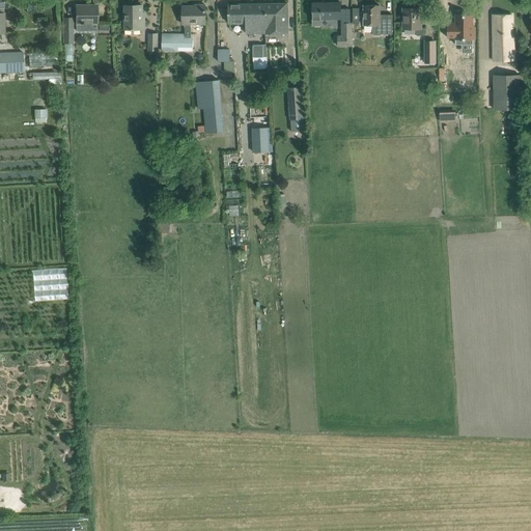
[(312,3),(312,14),(313,25),(320,25),(320,19),(341,19),(340,2),(312,3)]
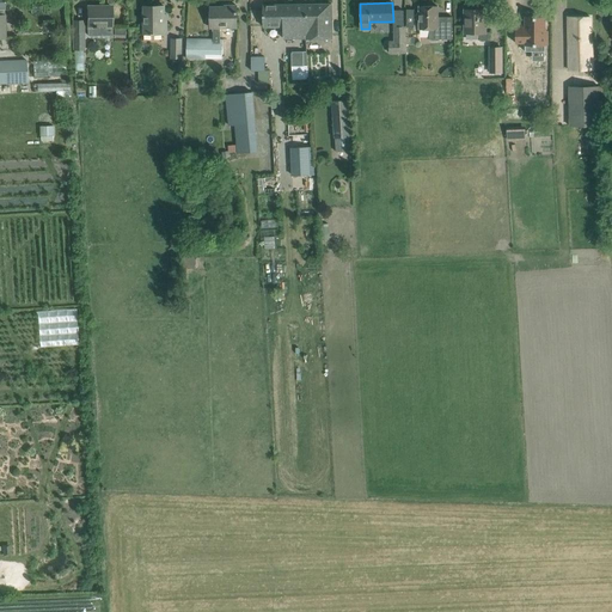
[(263,5),(263,26),(283,26),(283,40),(306,38),(305,4),(263,5)]
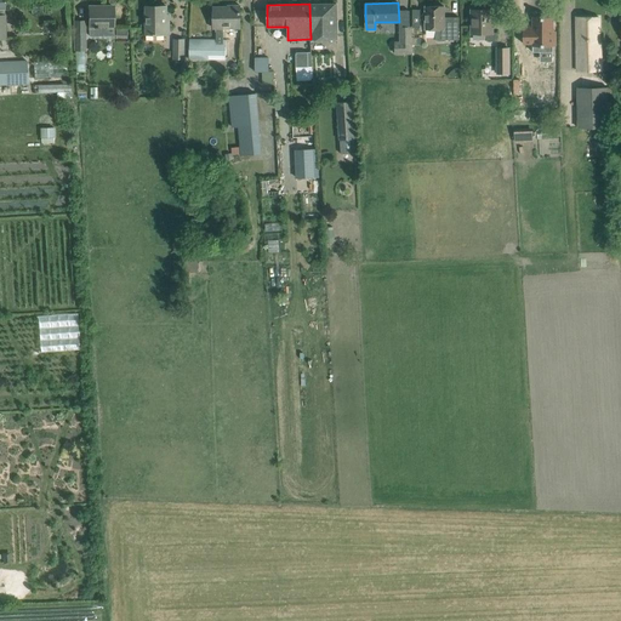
[(336,4),(309,4),(311,39),(337,39),(336,4)]
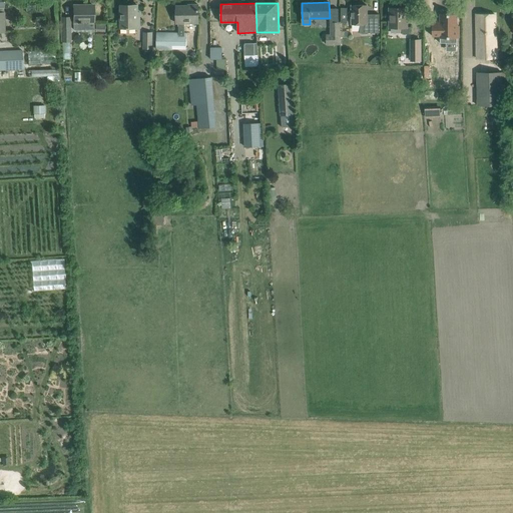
[(183,8),(183,6),(176,6),(176,23),(178,23),(178,33),(156,33),(156,49),(186,49),(186,33),(184,33),(184,23),(198,23),(198,4),(188,4),(188,8),(183,8)]
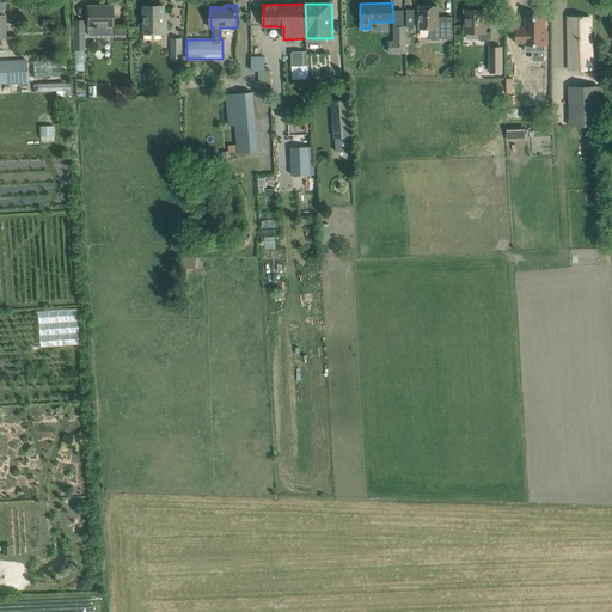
[(111,6),(87,6),(87,18),(87,26),(87,36),(96,36),(111,36),(111,26),(111,18),(111,6)]
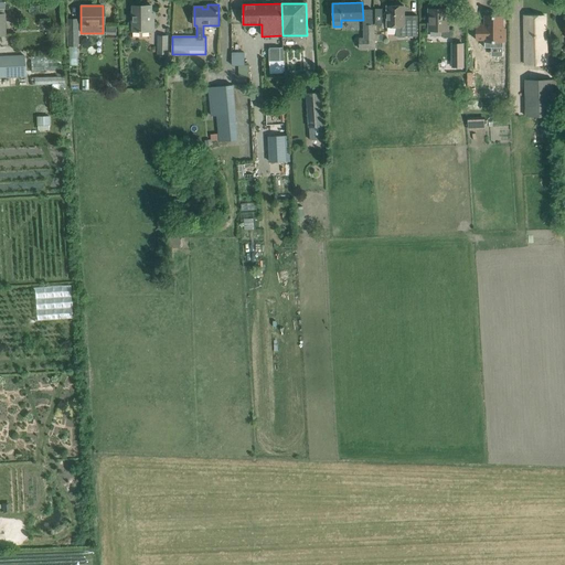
[(132,6),(132,17),(132,31),(155,31),(153,21),(151,21),(151,6),(132,6)]
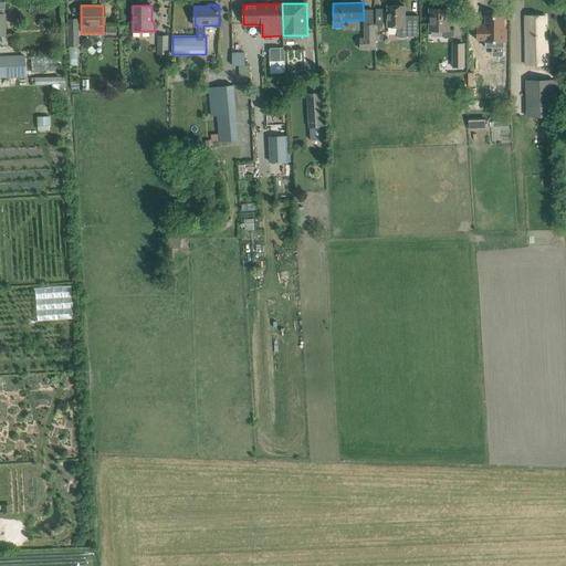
[(388,6),(388,17),(388,27),(397,27),(397,37),(418,37),(418,27),(418,16),(410,16),(410,20),(405,20),(405,6),(388,6)]
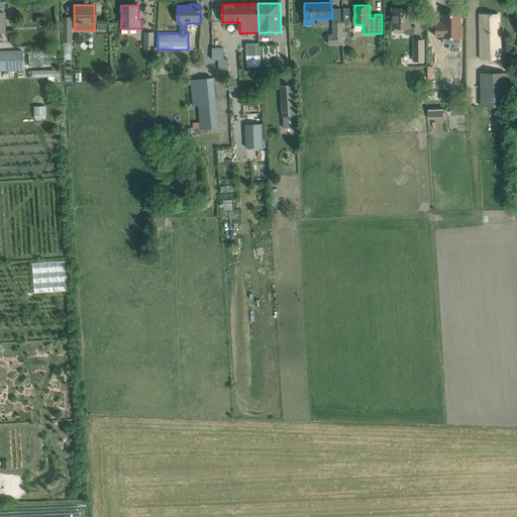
[(393,8),(393,18),(393,27),(405,27),(405,34),(414,34),(414,27),(410,27),(410,8),(393,8)]
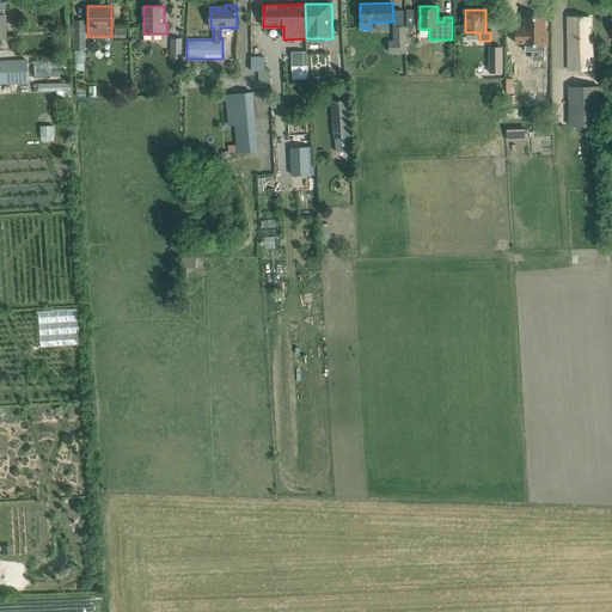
[(545,51),(545,17),(525,17),(525,26),(515,26),(515,43),(525,43),(525,51),(545,51)]
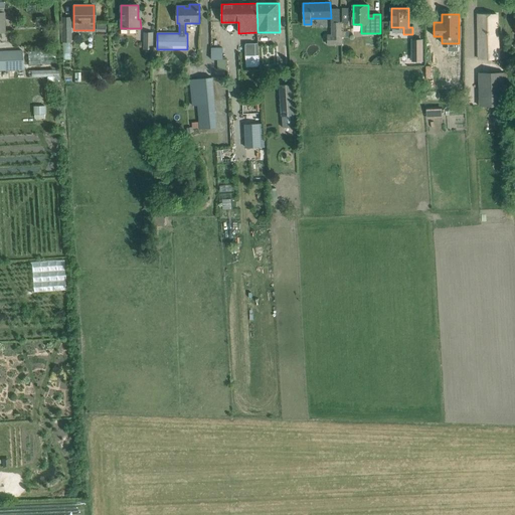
[(478,14),(478,34),(479,59),(499,58),(497,33),(497,14),(478,14)]
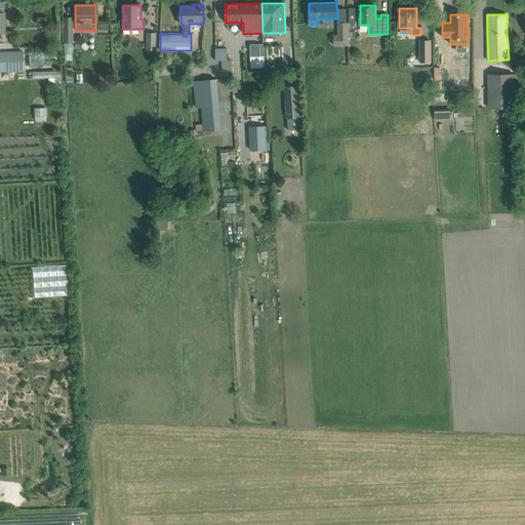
[(64,18),(64,43),(65,61),(72,61),(71,43),(72,43),(71,17),(64,18)]
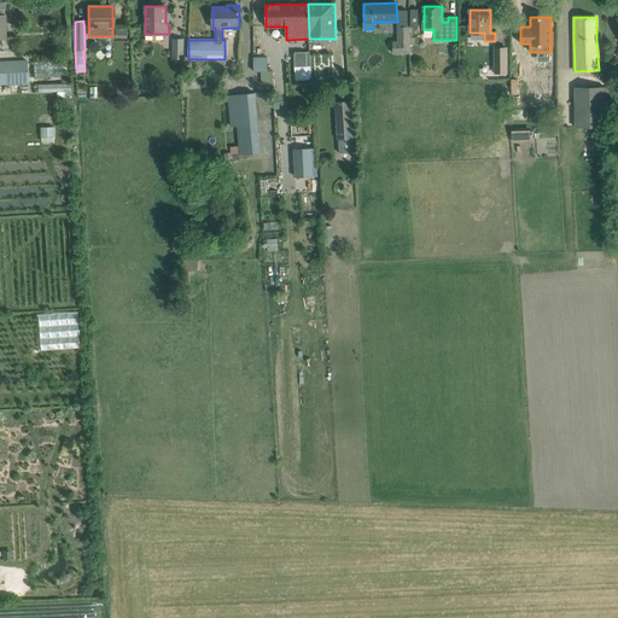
[(409,27),(398,28),(398,42),(394,42),(394,53),(409,53),(409,27)]
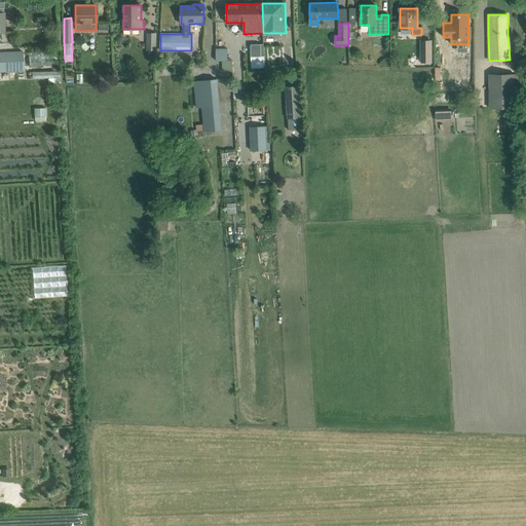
[(147,32),(147,48),(155,48),(155,32),(147,32)]
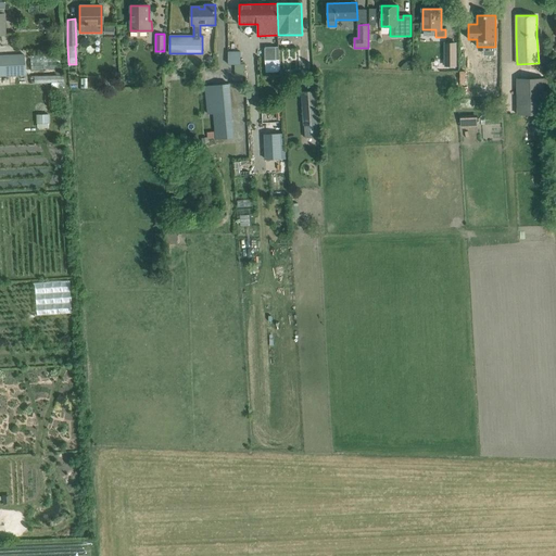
[(445,66),(455,66),(455,42),(445,42),(445,66)]
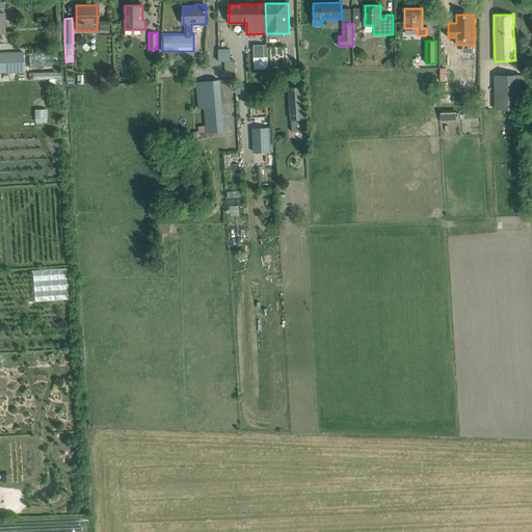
[(267,57),(266,45),(254,45),(254,58),(267,57)]
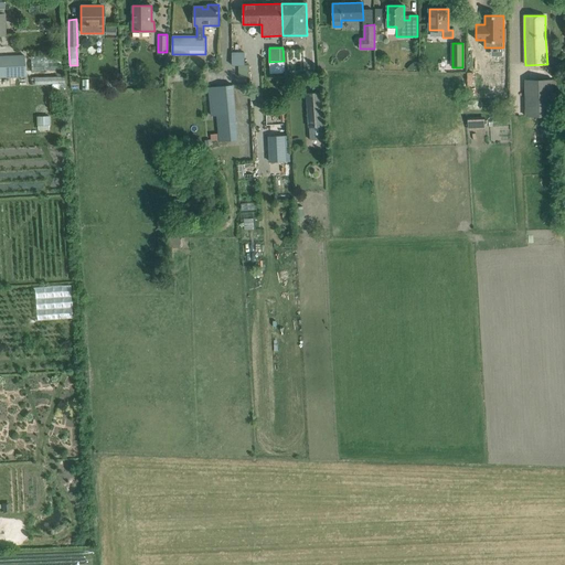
[(244,52),(232,52),(233,65),(238,65),(244,65),(244,52)]
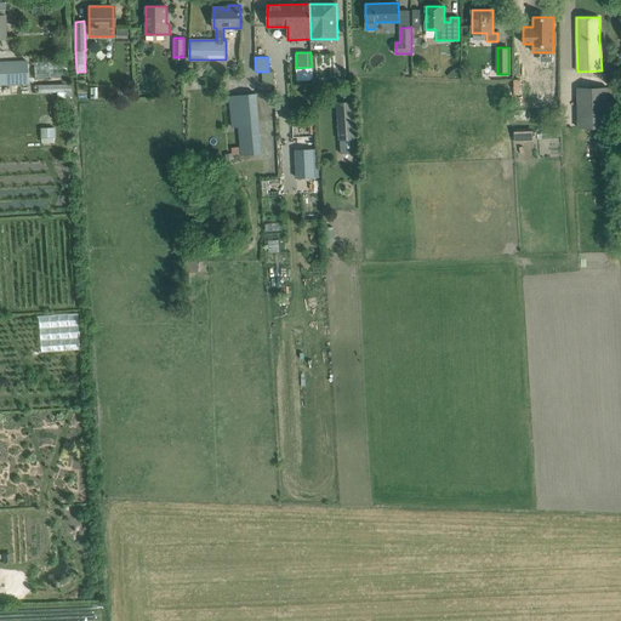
[(0,62),(0,84),(28,84),(27,61),(0,62)]
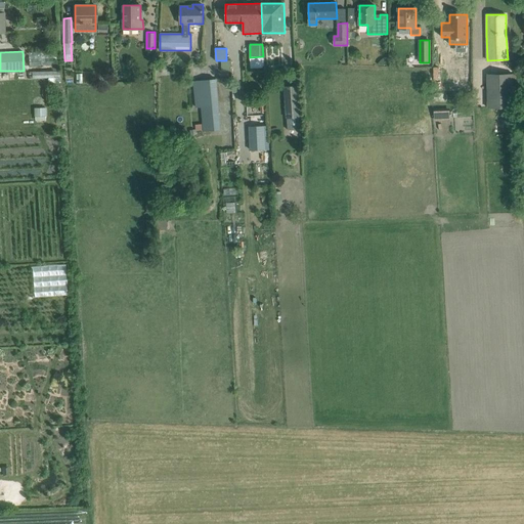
[(54,64),(53,52),(29,53),(29,66),(54,64)]
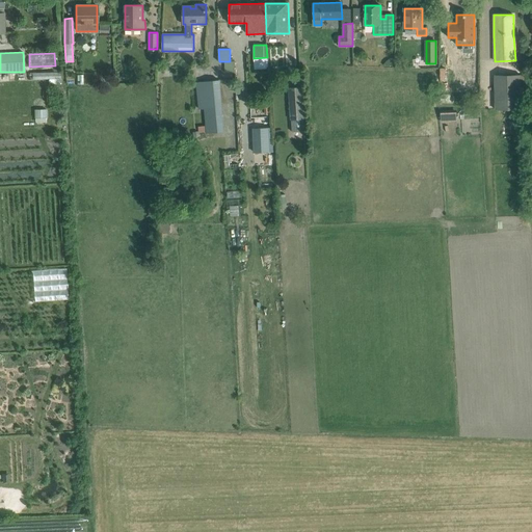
[(230,61),(224,61),(224,73),(235,73),(235,61),(230,61)]
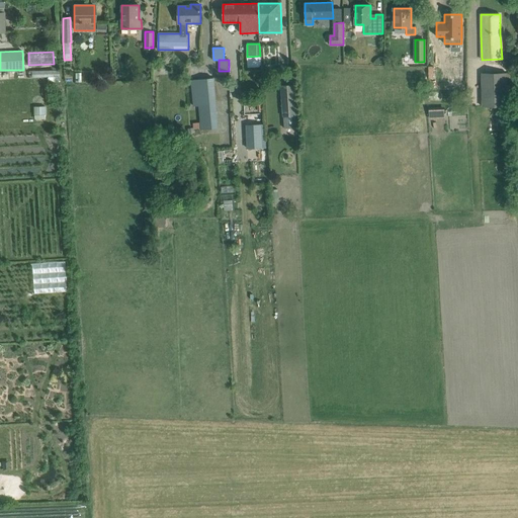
[(482,73),(483,106),(507,106),(507,73),(482,73)]
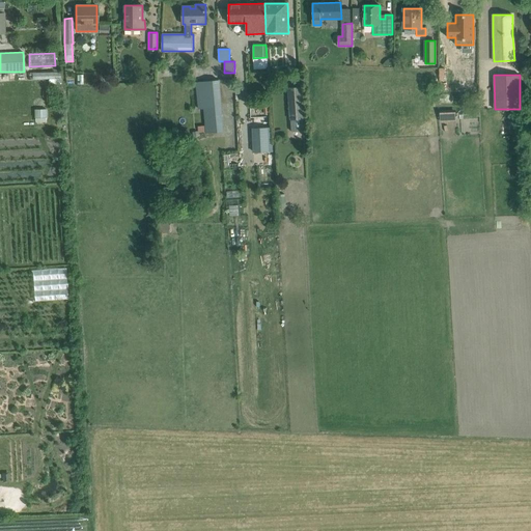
[(219,80),(196,82),(198,109),(204,108),(206,133),(223,132),(219,80)]
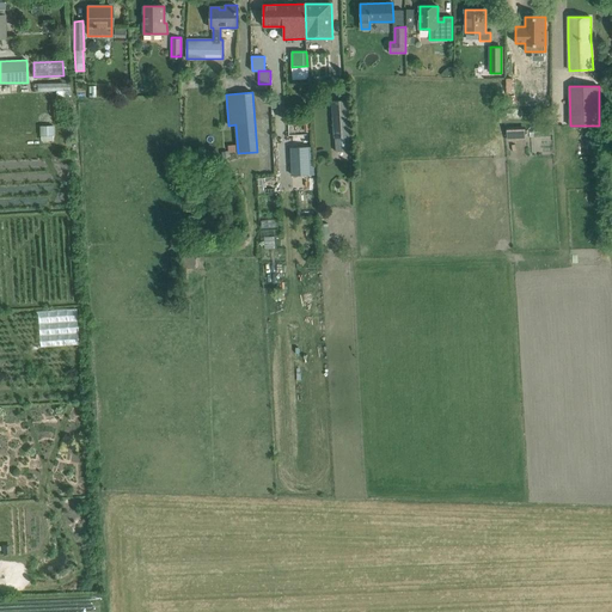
[(349,136),(347,101),(332,102),(335,138),(349,136)]
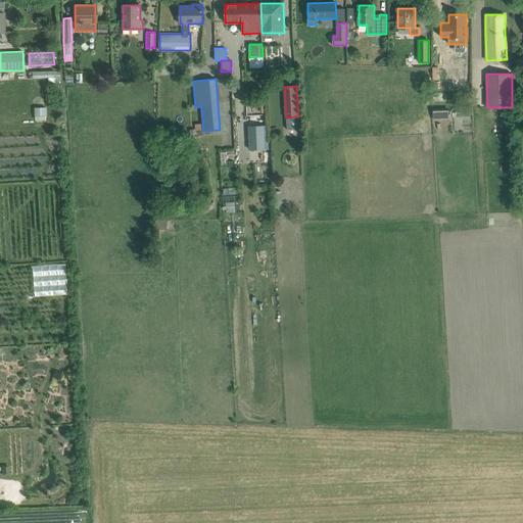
[(448,120),(448,108),(433,109),(433,121),(448,120)]
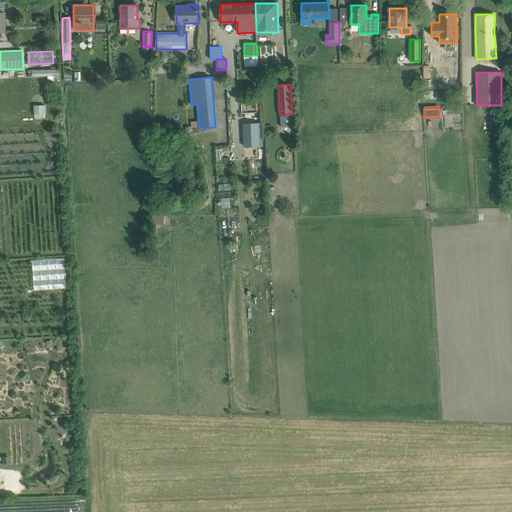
[(259,123),(243,124),(244,147),(260,146),(259,123)]
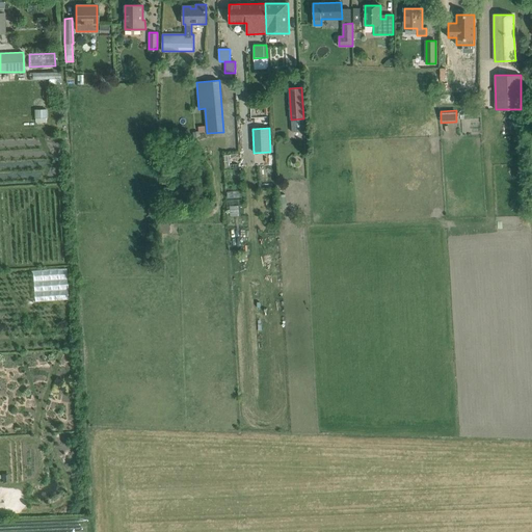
[(286,194),(277,195),(278,205),(287,204),(286,194)]
